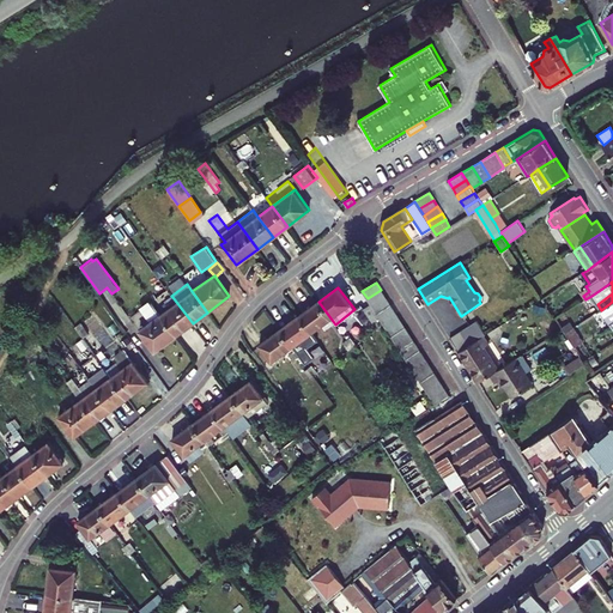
[(381,290),(368,298),(370,304),(372,307),(386,297),(381,290)]
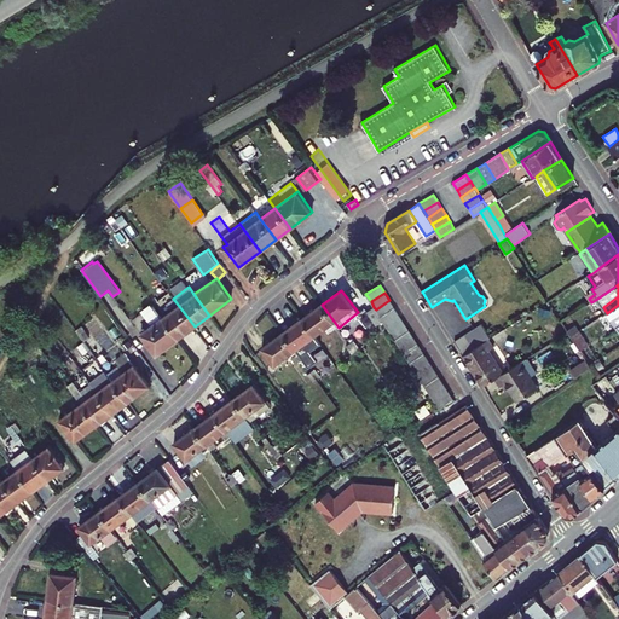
[(158,311),(174,300),(173,299),(172,296),(156,307),(158,311)]
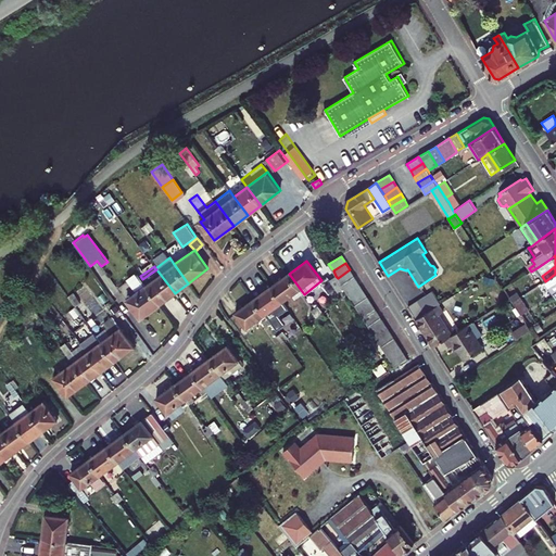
[(147,285),(161,304),(175,293),(156,269),(142,279),(147,285)]
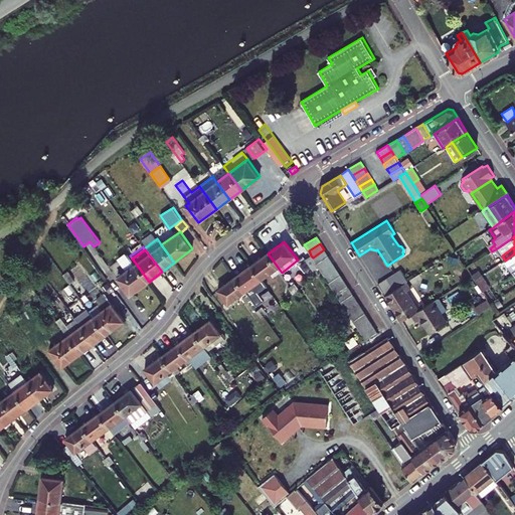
[(324,249),(313,258),(317,264),(328,256),(324,249)]
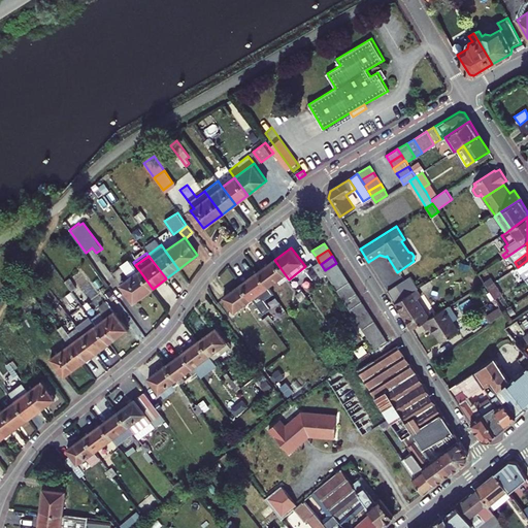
[(274,260),(258,272),(268,287),(275,281),(279,286),(289,279),(274,260)]
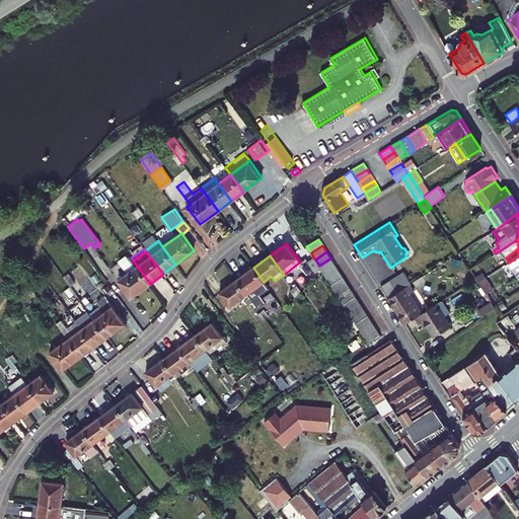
[(518,255),(509,263),(517,275),(518,273),(518,255)]
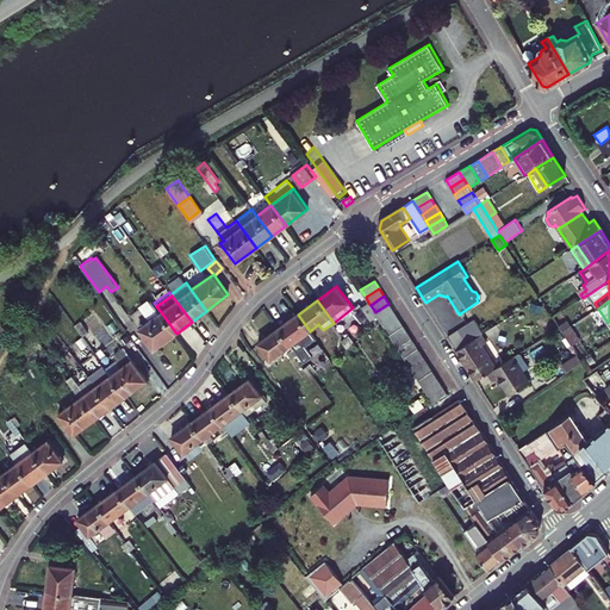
[(142,309),(150,321),(160,313),(150,302),(142,309)]
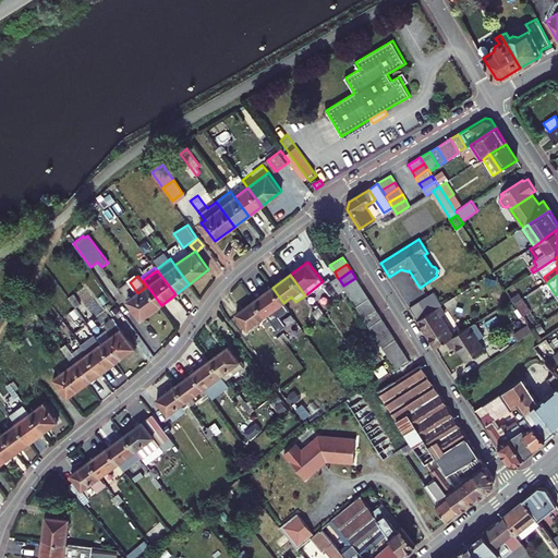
[(339,279),(337,277),(330,281),(339,293),(346,289),(343,286),(339,279)]
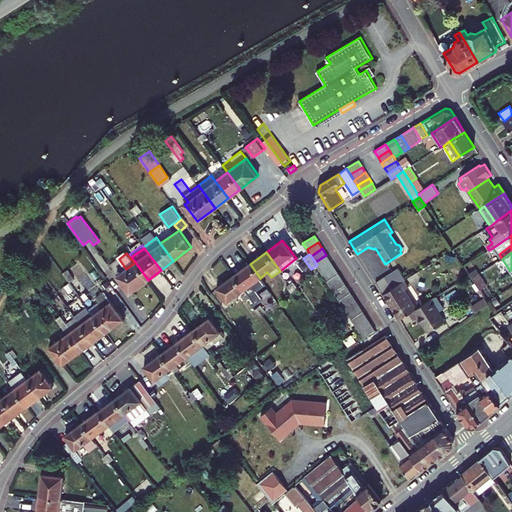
[(326,255),(315,262),(317,265),(319,268),(330,261),(326,255)]
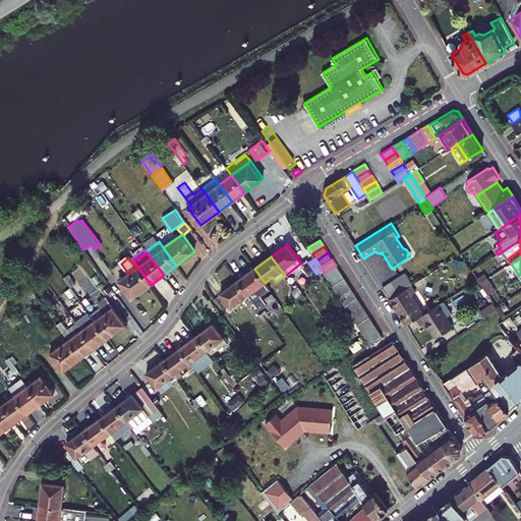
[(336,266),(325,273),(329,280),(340,272),(336,266)]
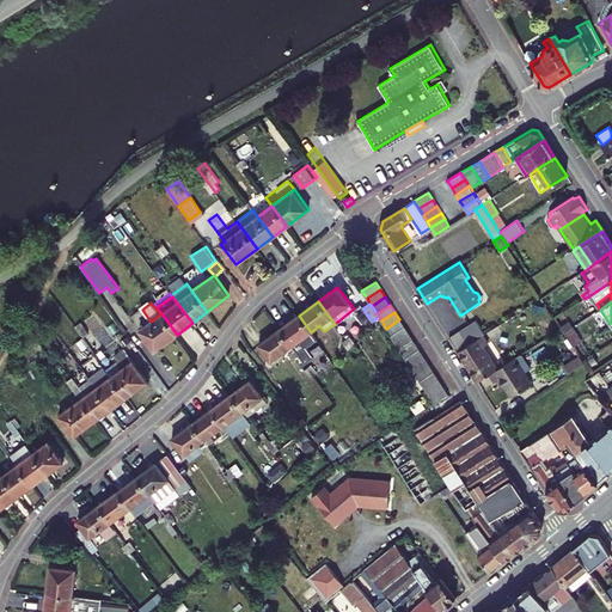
[(140,330),(155,350),(177,335),(161,313),(160,314),(151,322),(140,330)]
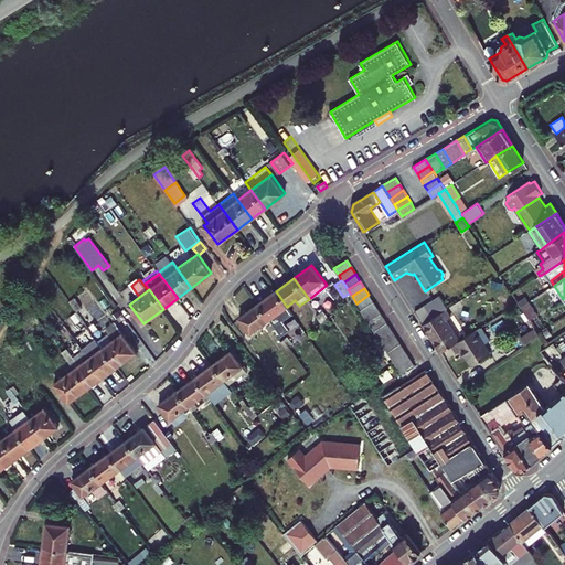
[(257,305),(269,320),(287,307),(276,291),(257,305)]
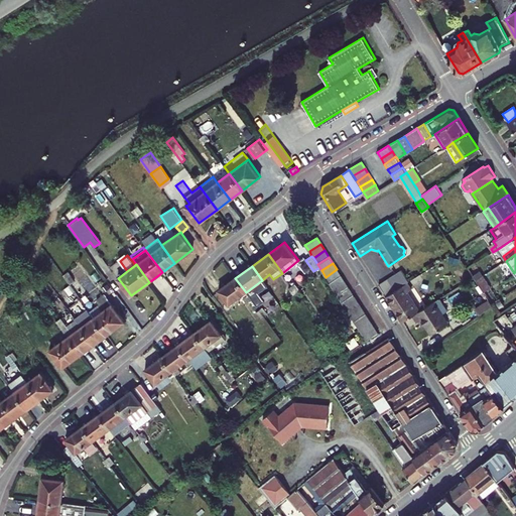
[(337,269),(326,277),(330,283),(341,276),(337,269)]
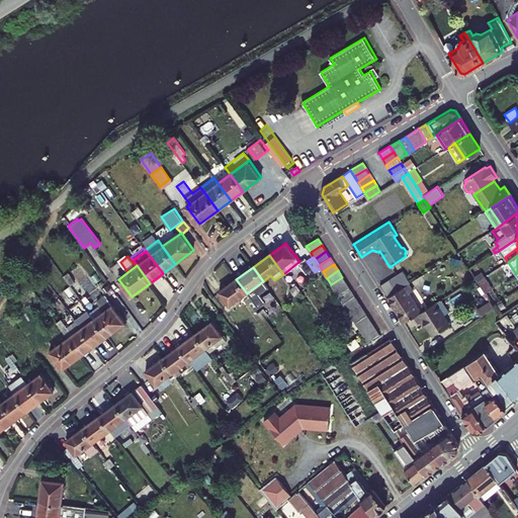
[(398,275),(405,286),(409,284),(411,282),(404,271),(398,275)]
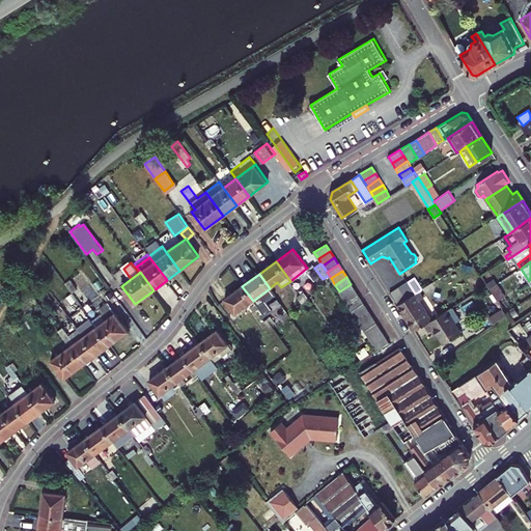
[(487,284),(490,288),(497,284),(494,279),(486,283),(487,284)]
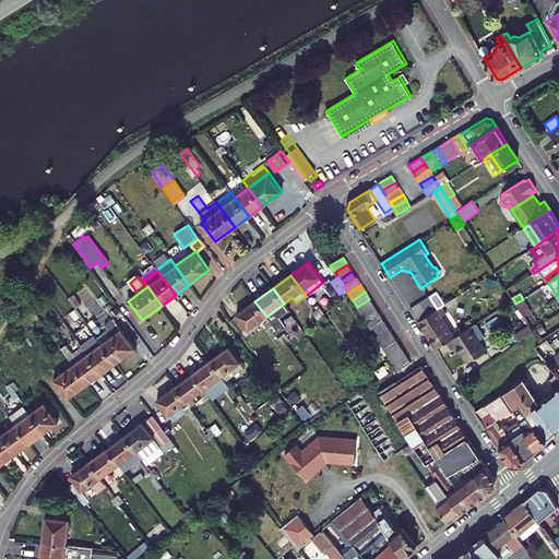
[(423,300),(430,313),(437,309),(429,297),(423,300)]
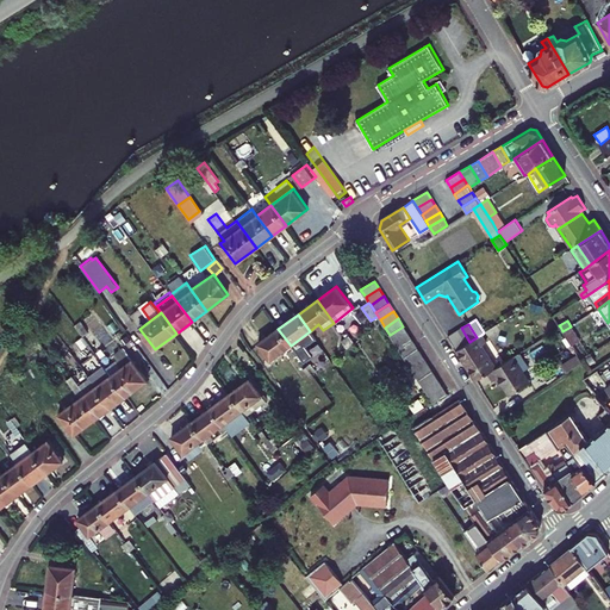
[(403,327),(390,335),(394,342),(408,334),(403,327)]
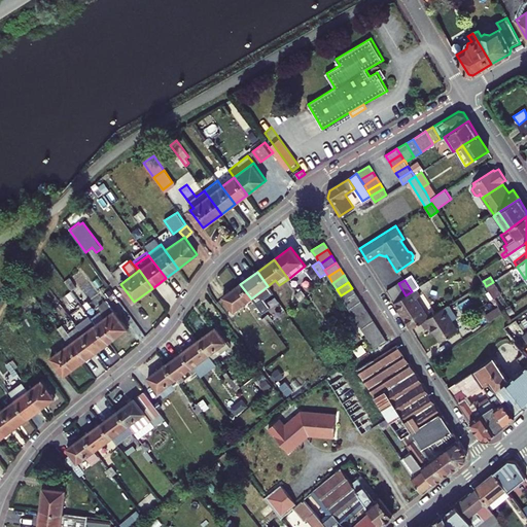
[(486,286),(494,299),(501,294),(493,282),(486,286)]
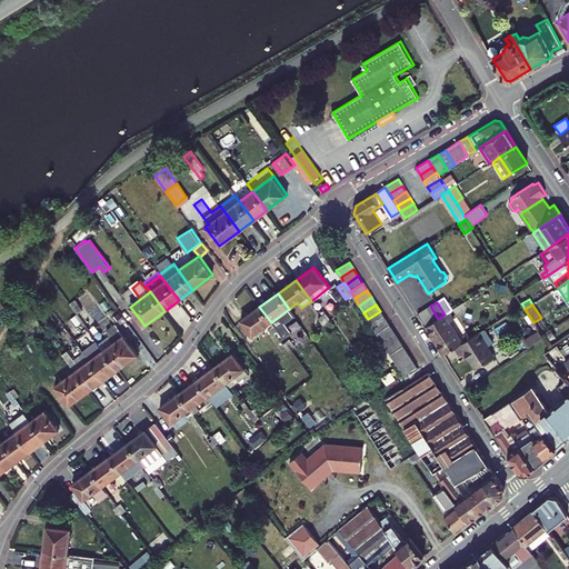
[(423,310),(432,322),(438,319),(430,306),(423,310)]
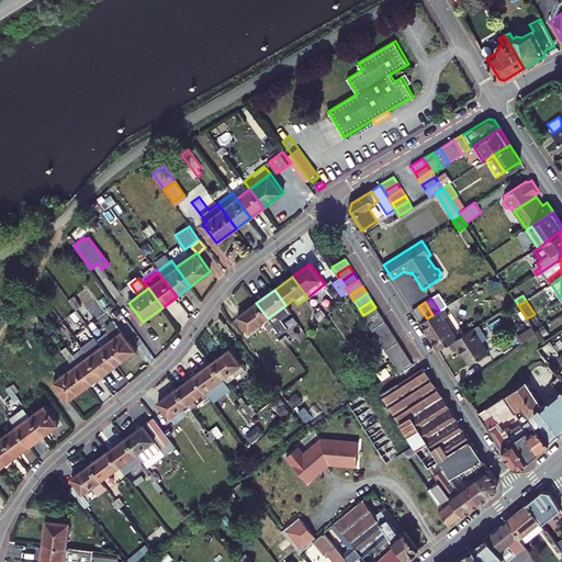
[(256,303),(238,316),(249,332),(258,325),(261,330),(271,324),(268,318),(256,303)]
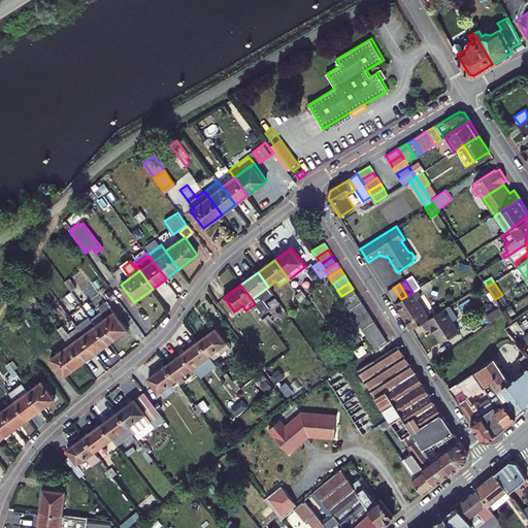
[(388,291),(395,303),(401,299),(393,288),(388,291)]
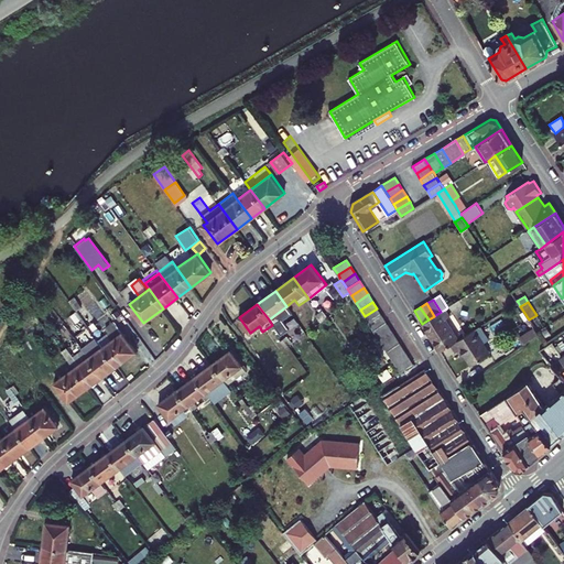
[(377,308),(365,316),(369,324),(381,315),(377,308)]
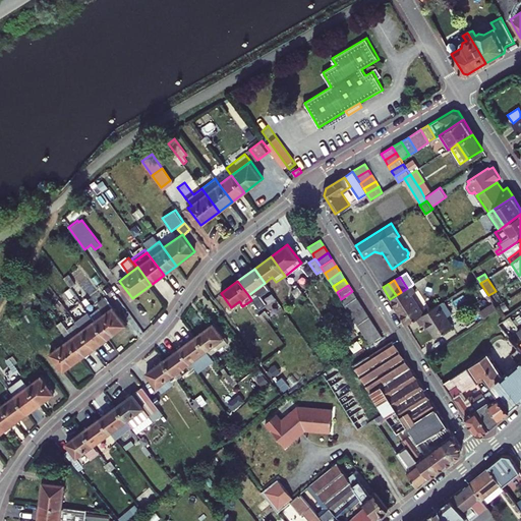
[(390,299),(406,325),(417,319),(424,313),(412,295),(415,292),(411,286),(407,288),(401,292),(396,295),(390,299)]
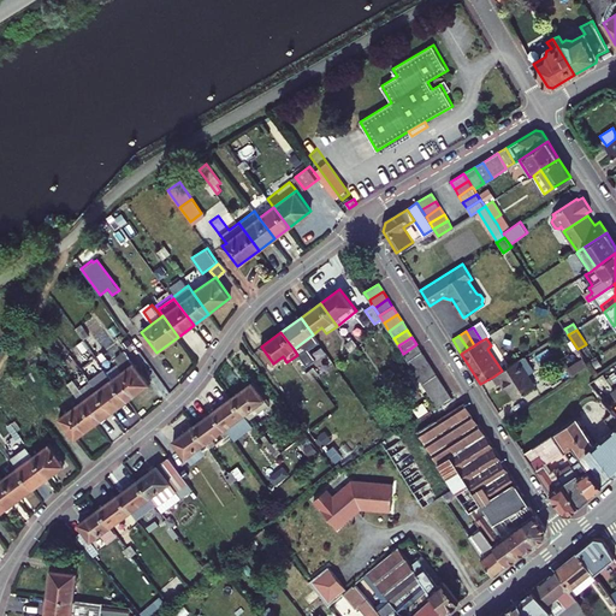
[(416,344),(403,354),(408,361),(422,353),(416,344)]
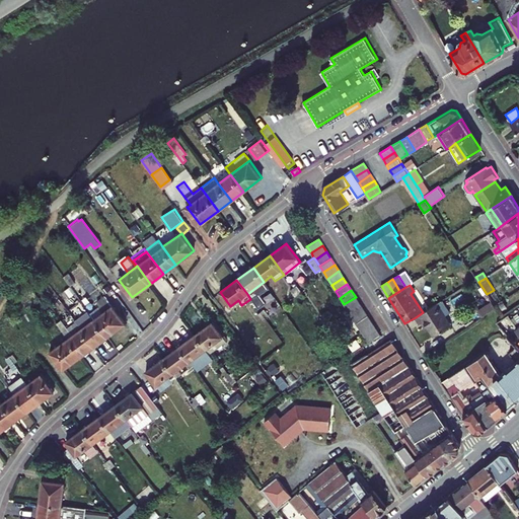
[(492,302),(495,306),(502,302),(494,290),(487,294),(492,302)]
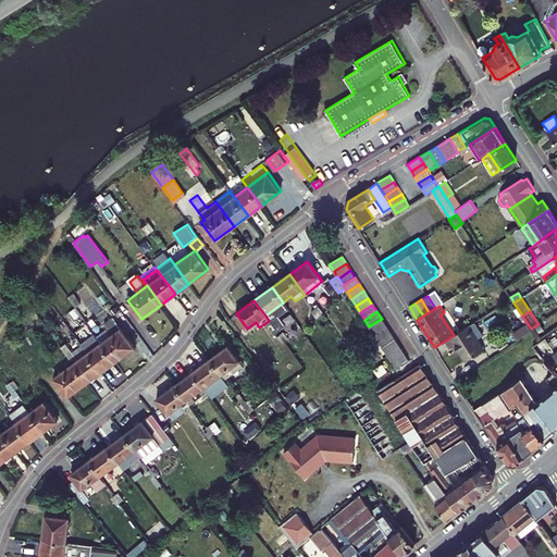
[(107,329),(97,336),(115,361),(135,347),(113,318),(103,324),(107,329)]
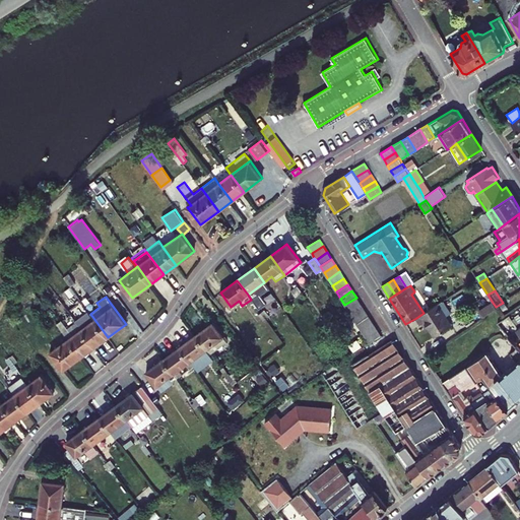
[(344,305),(348,311),(361,304),(356,298),(344,305)]
